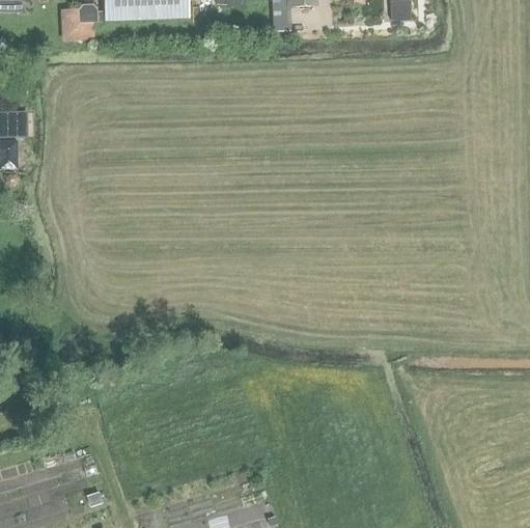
[(79,22),(105,21),(188,18),(187,0),(104,0),(105,12),(96,14),(96,8),(92,5),(82,5),(79,9),(79,22)]
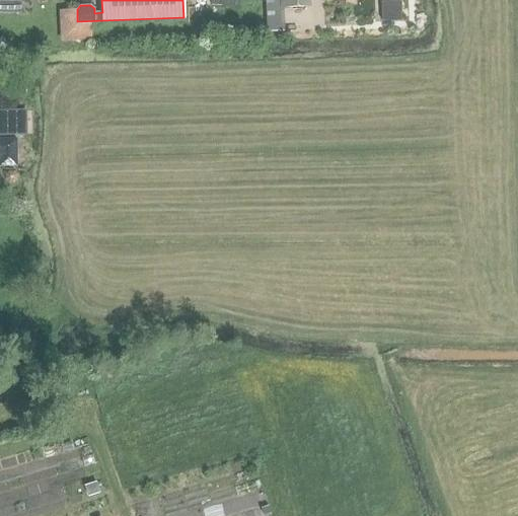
[(283,30),(282,7),(309,5),(308,0),(266,0),(268,30),(283,30)]
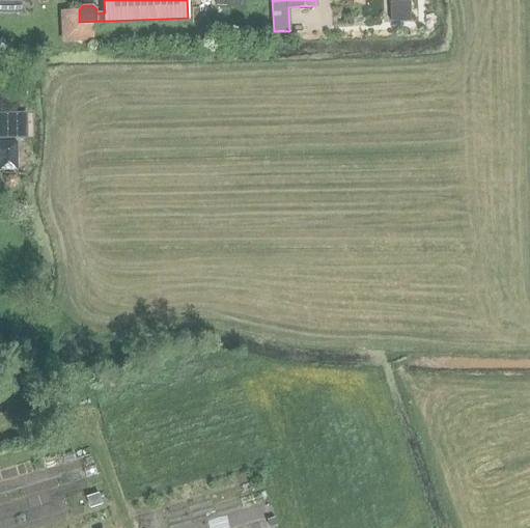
[(410,19),(409,0),(388,0),(389,20),(410,19)]
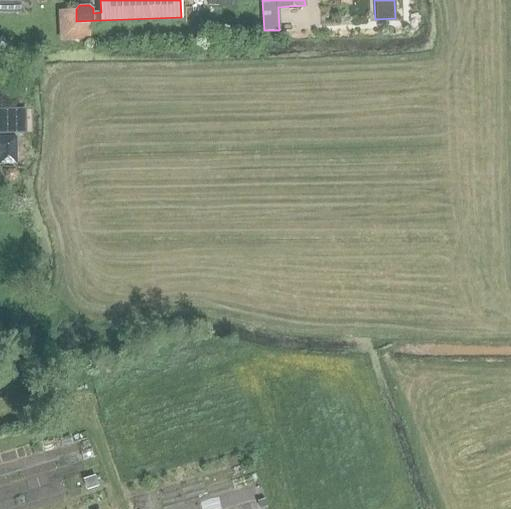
[(0,130),(26,130),(25,106),(0,106),(0,130)]
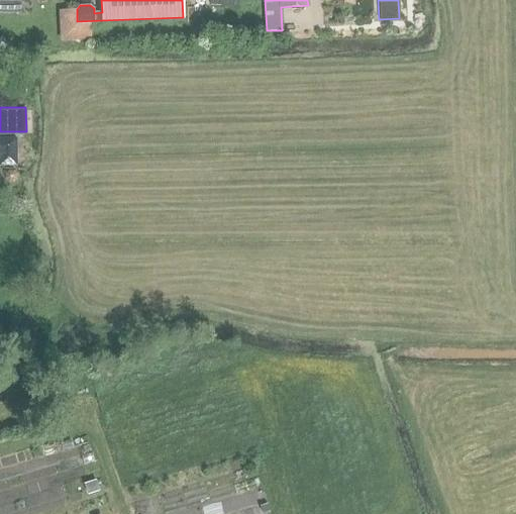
[(0,163),(15,164),(15,135),(0,135),(0,163)]
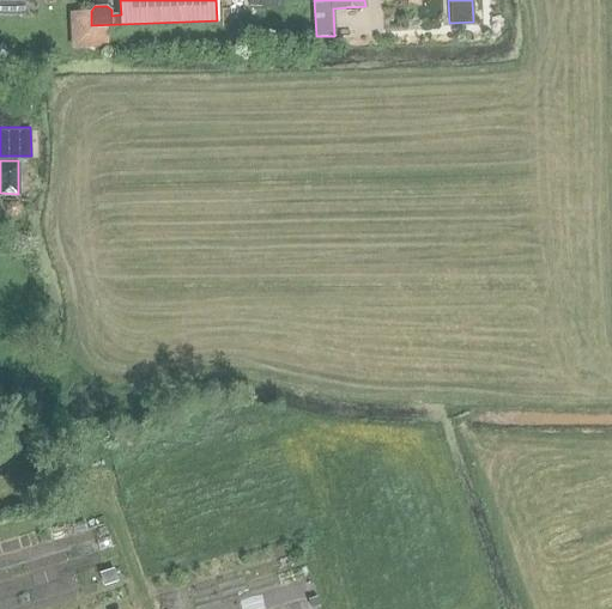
[(8,214),(14,214),(19,209),(19,203),(14,200),(8,200),(5,203),(5,209),(8,214)]
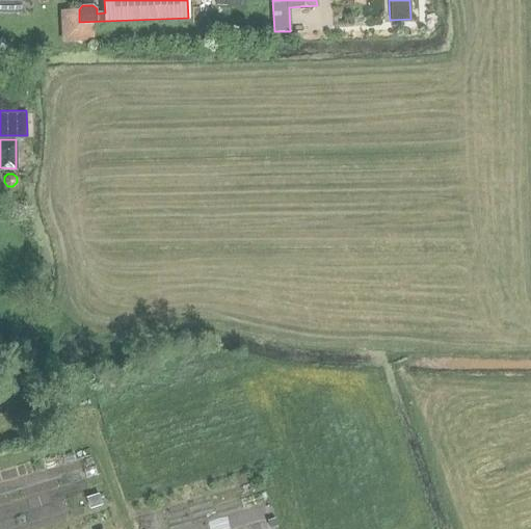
[(89,506),(100,502),(97,493),(85,496),(89,506)]
